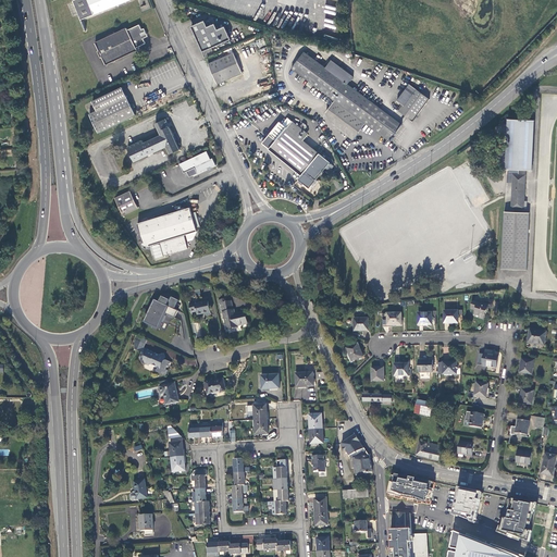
[(81,22),(132,0),(79,0),(73,3),(81,22)]
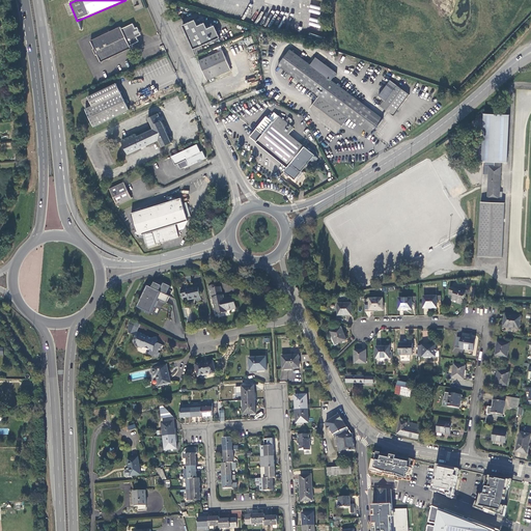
[(196,27),(193,21),(180,27),(189,43),(192,51),(212,42),(205,30),(203,24),(196,27)]
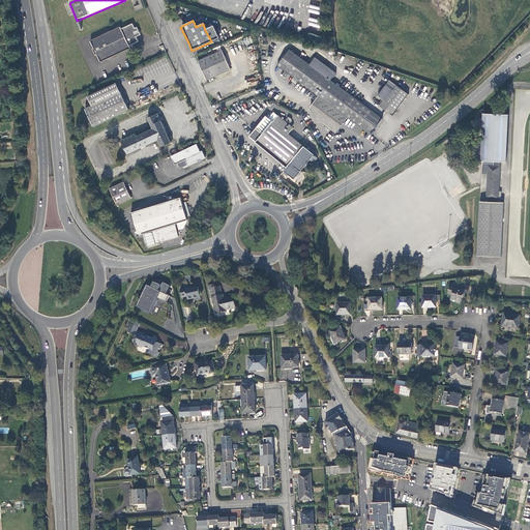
[(99,62),(128,49),(128,47),(127,45),(130,43),(131,46),(137,43),(135,39),(140,37),(136,28),(134,29),(131,25),(120,30),(119,29),(90,42),(99,62)]
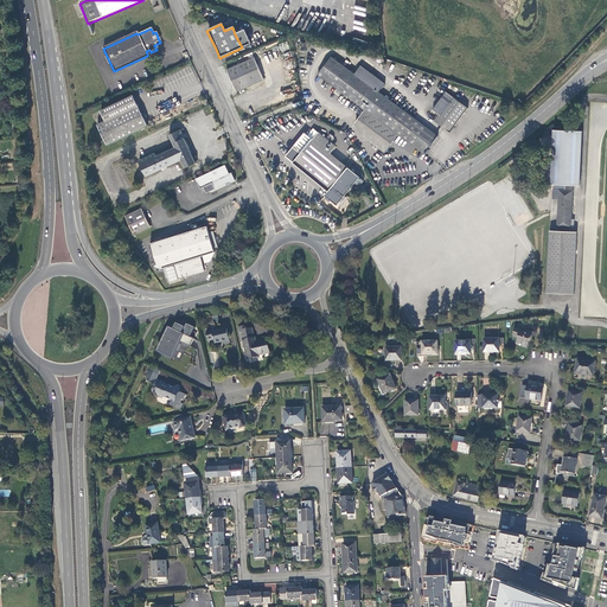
[(235,34),(242,48),(250,44),(243,30),(235,34)]
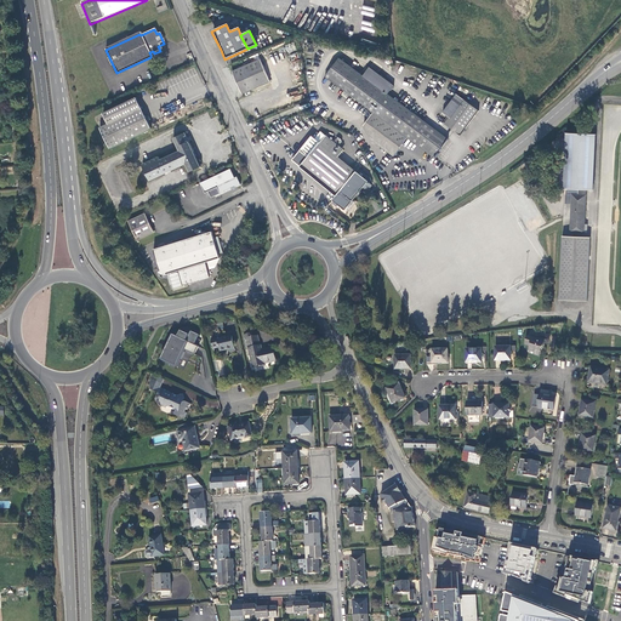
[(393,155),(408,137),(433,159),(446,141),(408,110),(410,108),(400,101),(398,103),(386,95),(393,86),(369,68),(363,77),(339,60),(326,75),(346,90),(351,93),(374,112),(363,125),(370,138),(393,155)]
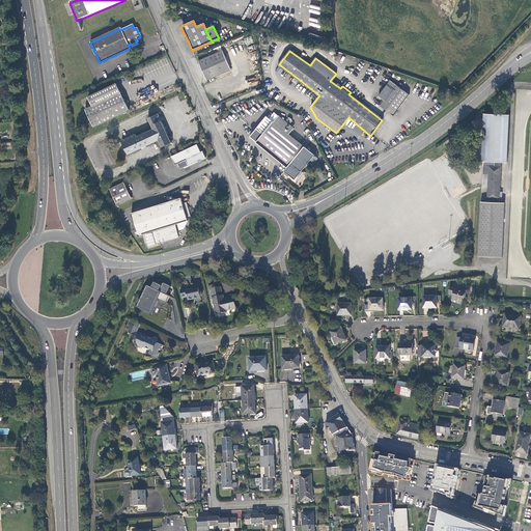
[(205,81),(229,71),(221,52),(197,62),(205,81)]
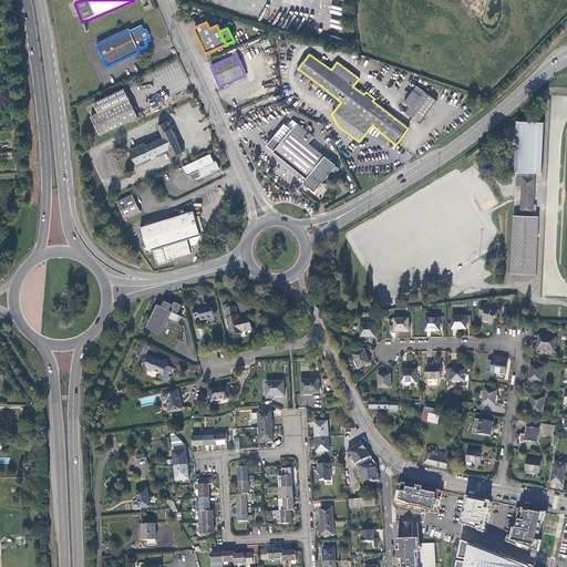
[(419,124),(436,102),(416,86),(404,103),(411,109),(406,115),(419,124)]
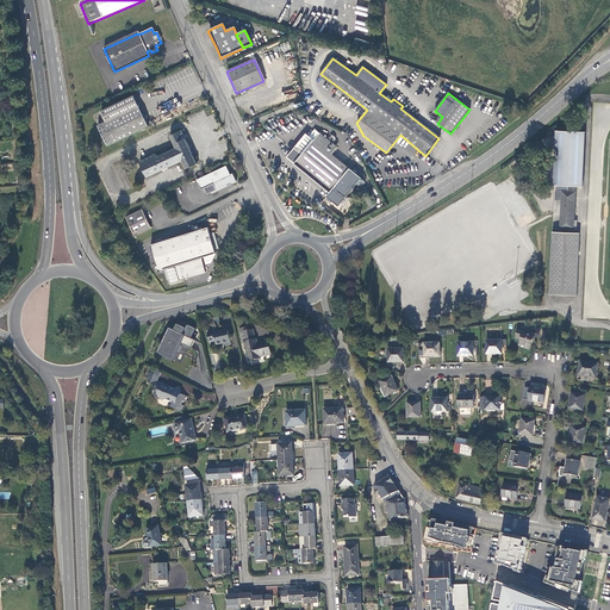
[(106,147),(147,128),(132,98),(100,112),(105,123),(97,126),(106,147)]
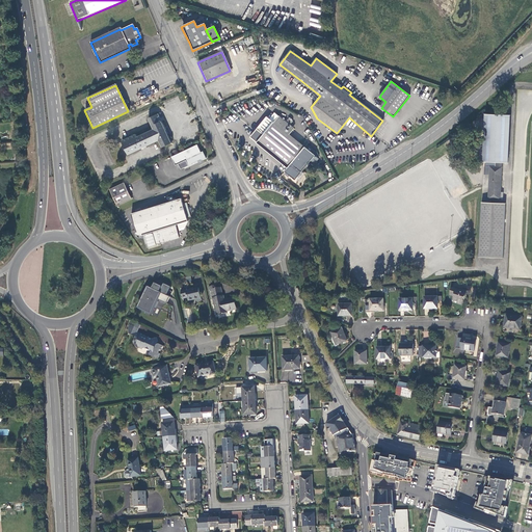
[(482,202),(479,257),(503,258),(506,203),(491,202),(491,198),(501,200),(503,166),(496,165),(496,162),(508,163),(511,114),(484,112),(482,161),(486,162),(486,166),(489,166),(488,198),(486,198),(484,198),(484,202),(482,202)]
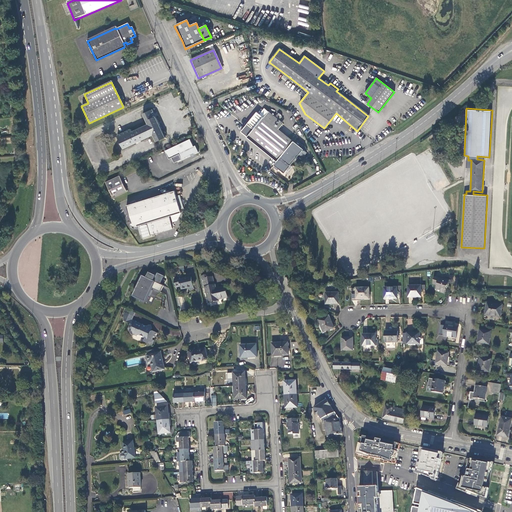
[(285,124),(266,109),(262,114),(259,112),(242,132),(277,162),(273,166),(275,167),(274,169),(277,172),(278,170),(283,174),(283,173),(298,155),(302,159),(306,153),(281,130),(285,124)]
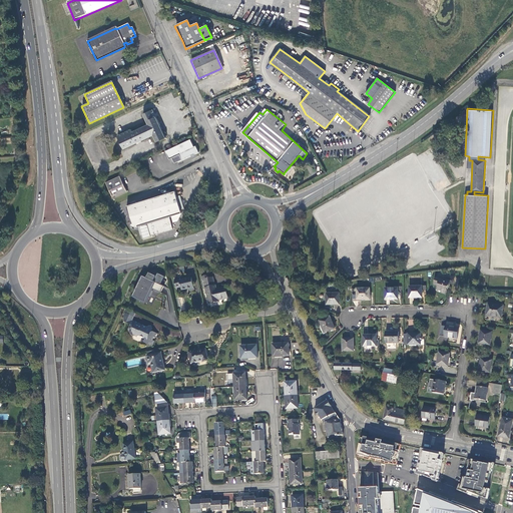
[(165,139),(151,110),(142,115),(147,126),(131,133),(130,131),(117,137),(124,150),(152,136),(156,143),(165,139)]
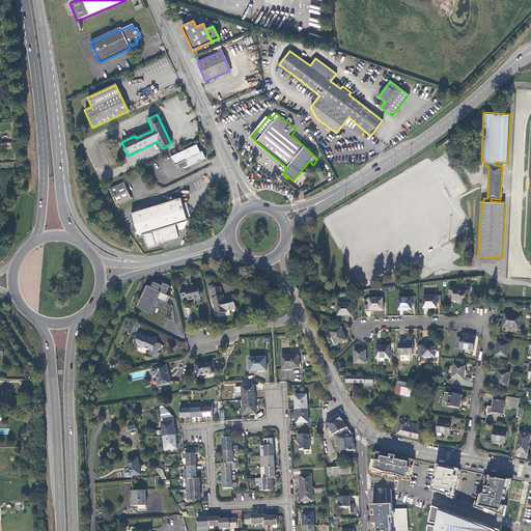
[(196,145),(170,158),(174,167),(177,165),(179,170),(188,167),(188,168),(192,166),(191,165),(200,161),(205,159),(202,152),(199,152),(196,145)]
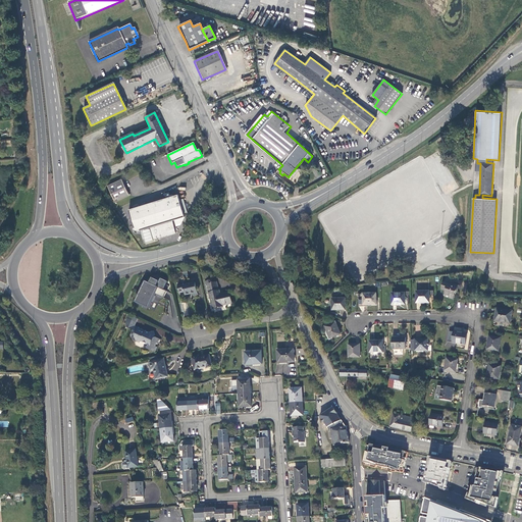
[(128,198),(120,180),(107,187),(115,204),(128,198)]
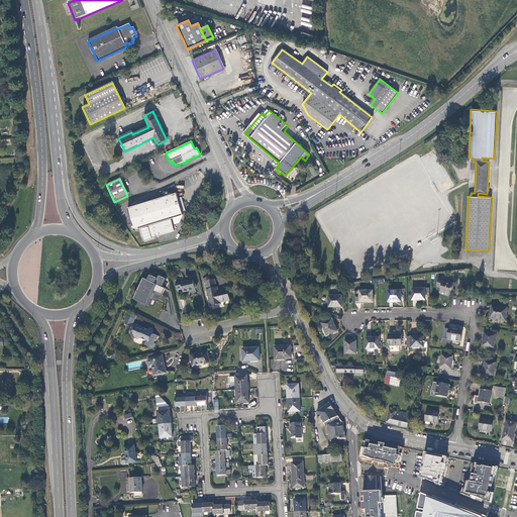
[(184,217),(176,195),(173,195),(167,197),(128,210),(134,229),(132,229),(133,233),(136,234),(139,233),(138,231),(141,230),(145,242),(151,240),(151,239),(176,232),(176,230),(174,225),(172,220),(184,217)]
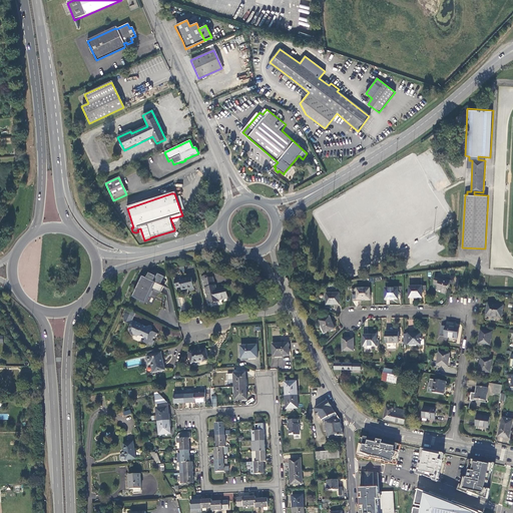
[(208,278),(207,275),(203,276),(201,277),(203,288),(205,288),(209,305),(219,302),(218,300),(228,298),(225,287),(216,290),(215,285),(214,286),(213,280),(212,278),(208,278)]
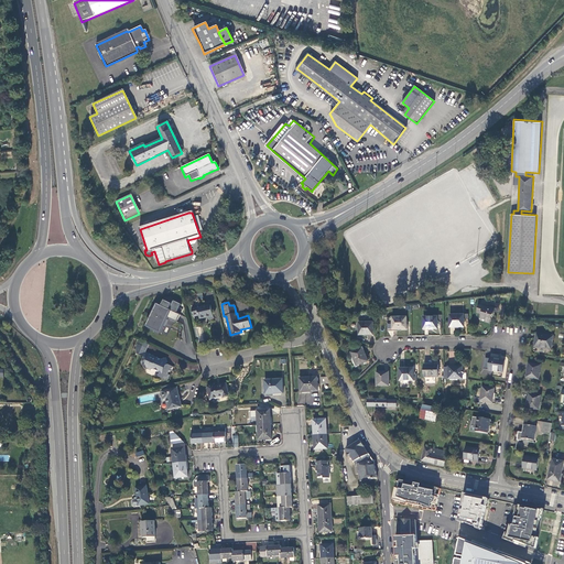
[(210,305),(193,310),(194,316),(199,314),(201,320),(208,317),(208,320),(214,318),(210,305)]
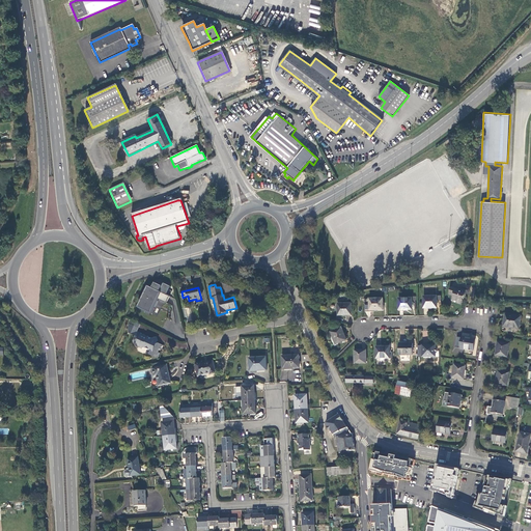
[(462,305),(466,291),(462,289),(460,290),(451,287),(449,295),(453,296),(452,300),(457,301),(456,303),(462,305)]
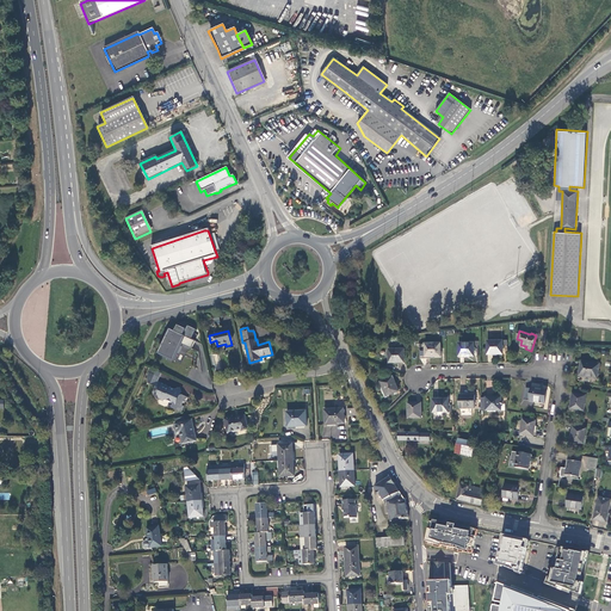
[(191,349),(195,340),(174,332),(173,334),(168,332),(159,353),(173,360),(180,346),(178,345),(178,343),(191,349)]
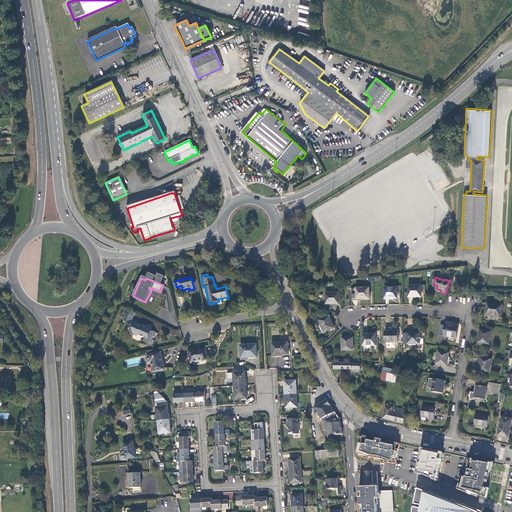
[(421,286),(408,286),(409,298),(421,298),(421,290),(425,290),(425,285),(421,285),(421,286)]
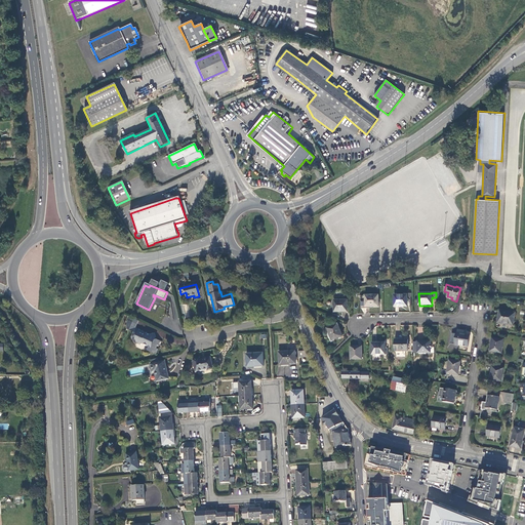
[(378,295),(365,295),(365,308),(378,308),(378,295)]
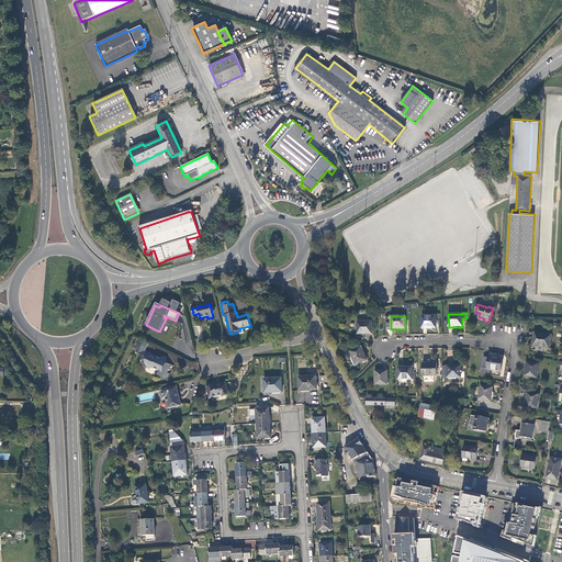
[(436,316),(422,316),(423,328),(436,328),(436,316)]
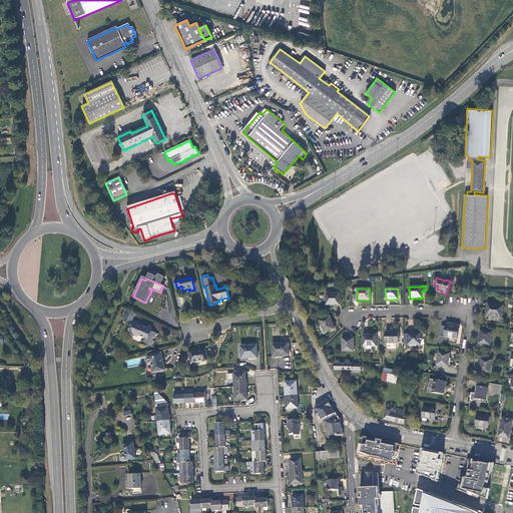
[(339,294),(327,294),(327,306),(340,305),(339,294)]
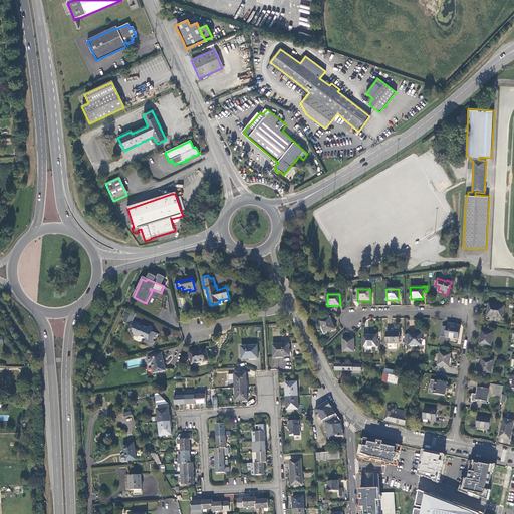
[(505,306),(489,304),(488,309),(489,310),(488,317),(503,319),(505,306)]
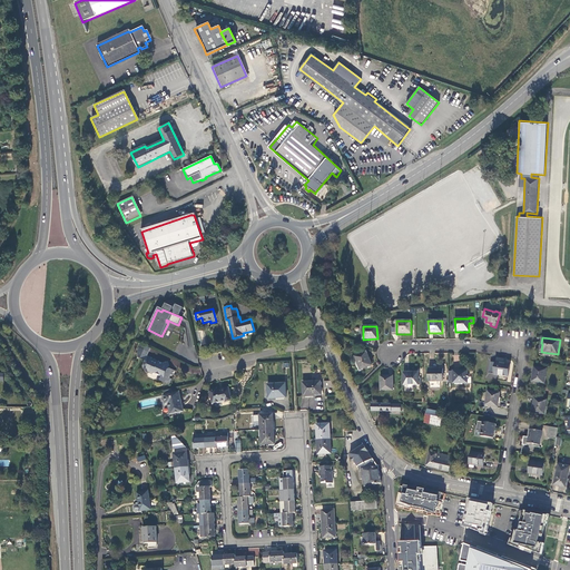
[(150,351),(140,346),(138,354),(138,360),(146,363),(144,366),(148,367),(147,371),(146,372),(147,373),(153,376),(155,375),(155,374),(163,379),(160,382),(169,386),(172,382),(169,381),(170,377),(173,377),(176,372),(170,370),(169,371),(166,364),(164,365),(159,363),(159,364),(147,359),(150,351)]
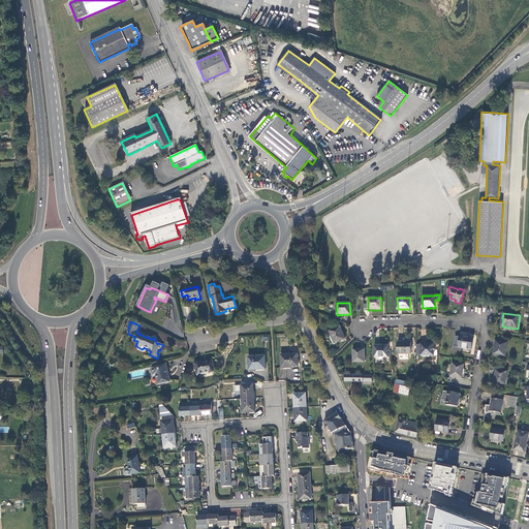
[(345,339),(340,327),(330,331),(335,344),(345,339)]
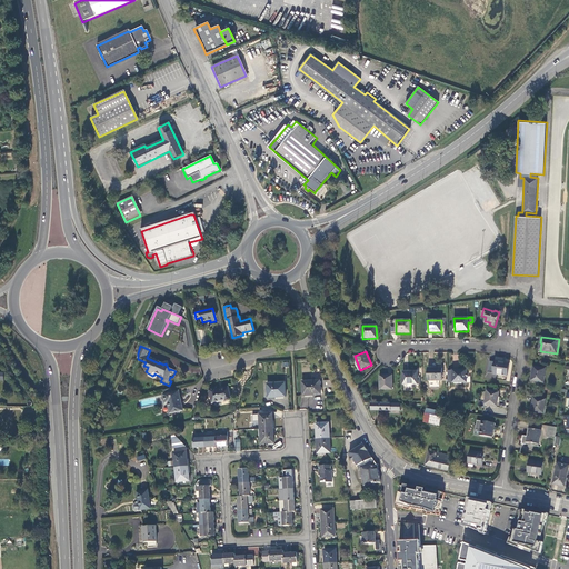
[(508,377),(510,363),(505,362),(505,363),(495,361),(495,362),(490,361),(488,372),(492,373),(508,377)]
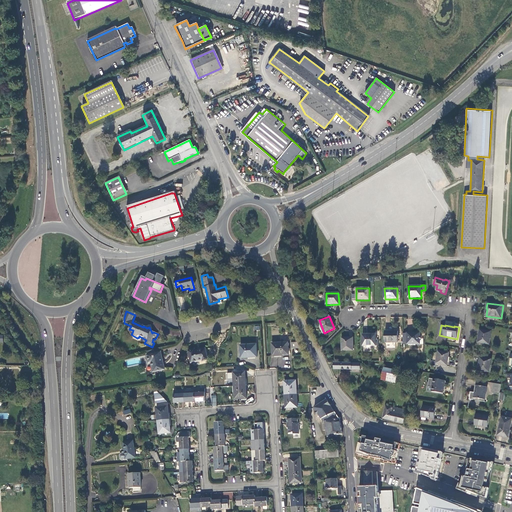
[(489,345),(491,332),(480,330),(478,343),(489,345)]
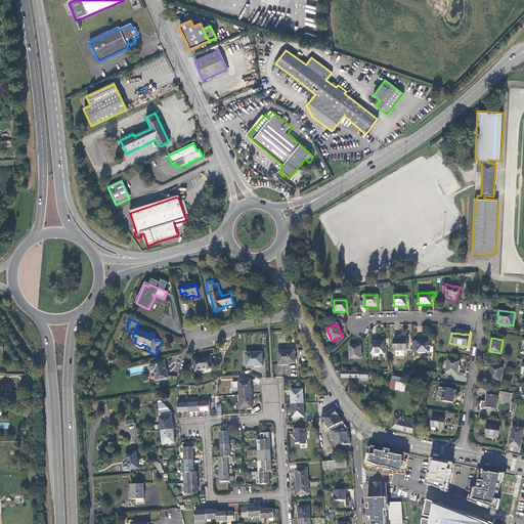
[(407,339),(394,340),(394,351),(407,351),(407,339)]
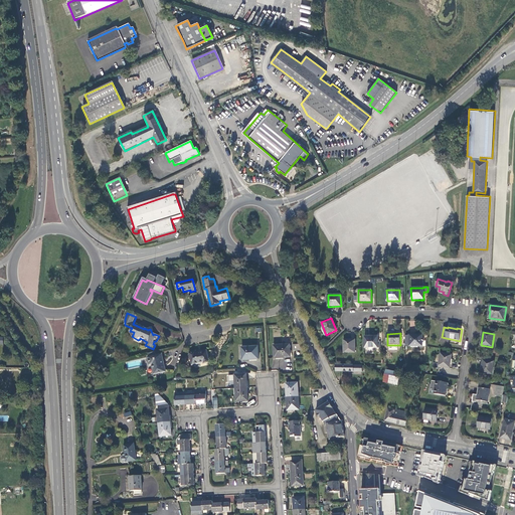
[(409,335),(405,335),(405,341),(409,341),(409,345),(409,346),(422,346),(422,335),(409,335)]
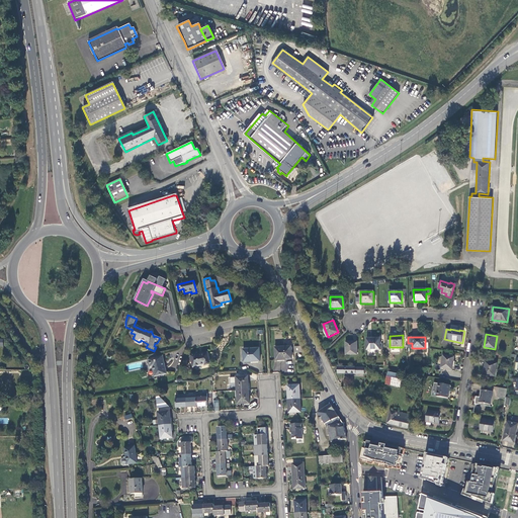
[(380,338),(367,339),(367,350),(380,350),(380,338)]
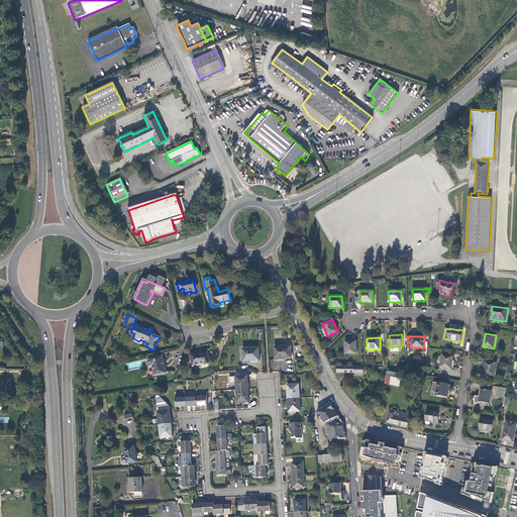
[(356,341),(345,341),(345,354),(356,354),(356,341)]
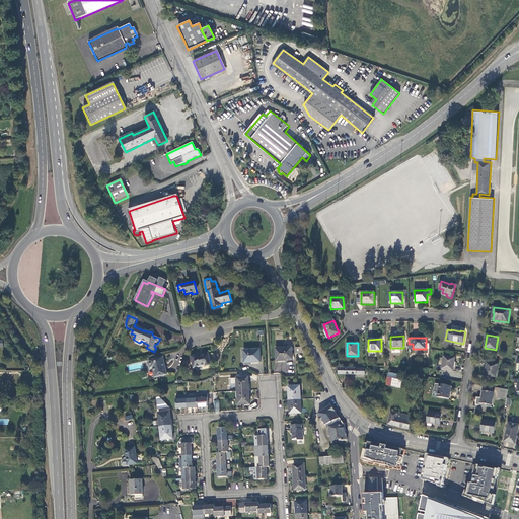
[(292,348),(276,349),(276,361),(293,361),(292,348)]
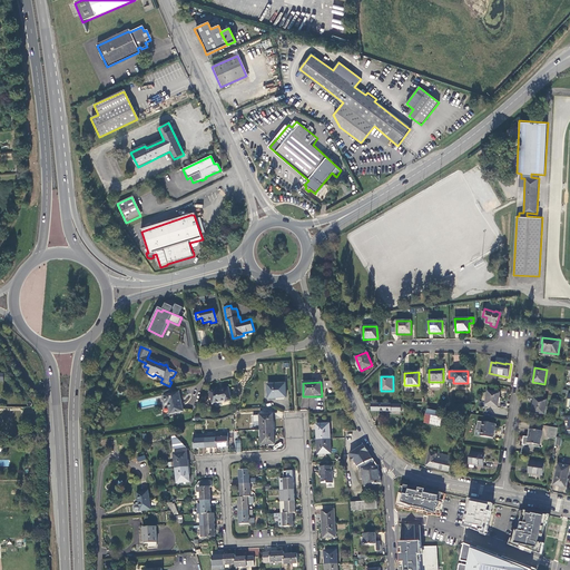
[(286,384),(267,385),(268,399),(286,399),(286,384)]
